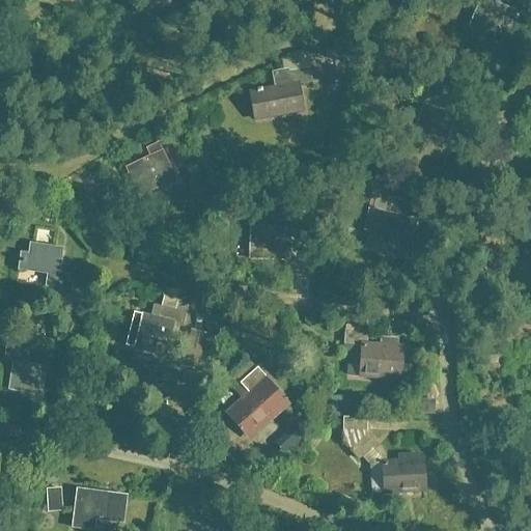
[(515,14),(510,11),(485,0),(481,0),(469,27),(484,34),(486,29),(505,37),(515,14)]
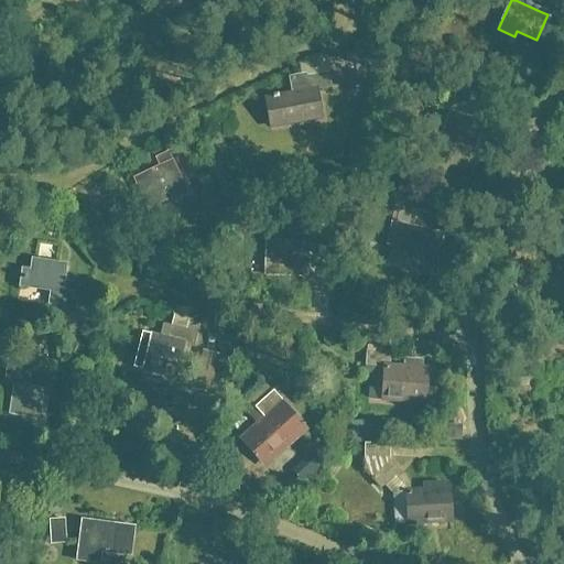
[(321,117),(316,89),(332,87),(329,73),(315,75),(314,73),(289,76),(292,93),(264,97),(270,127),(321,117)]
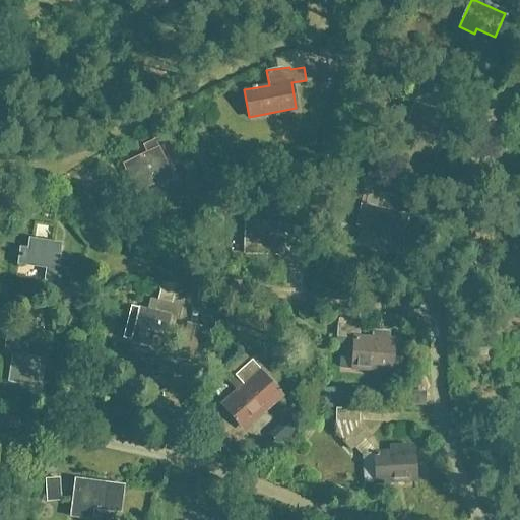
[(172,177),(158,148),(154,140),(143,146),(146,153),(123,165),(136,193),(172,177)]
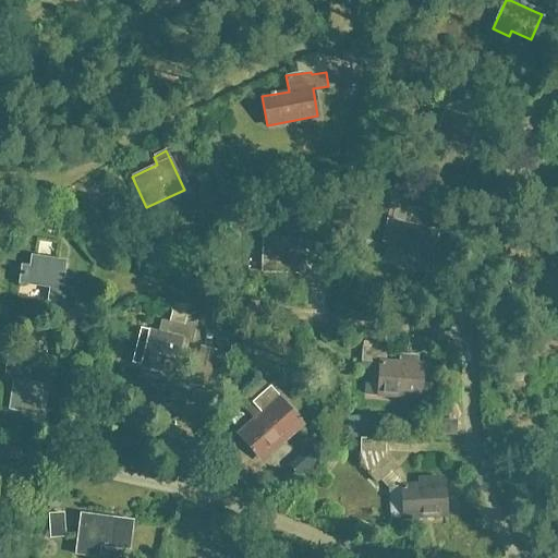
[(304,273),(304,243),(319,243),(320,218),(305,218),(304,240),(263,239),(262,271),(304,273)]
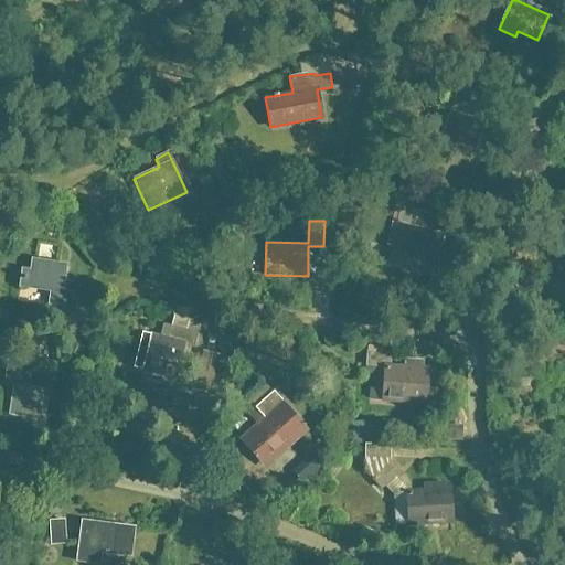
[(434,276),(443,234),(397,223),(392,246),(404,249),(401,268),(434,276)]
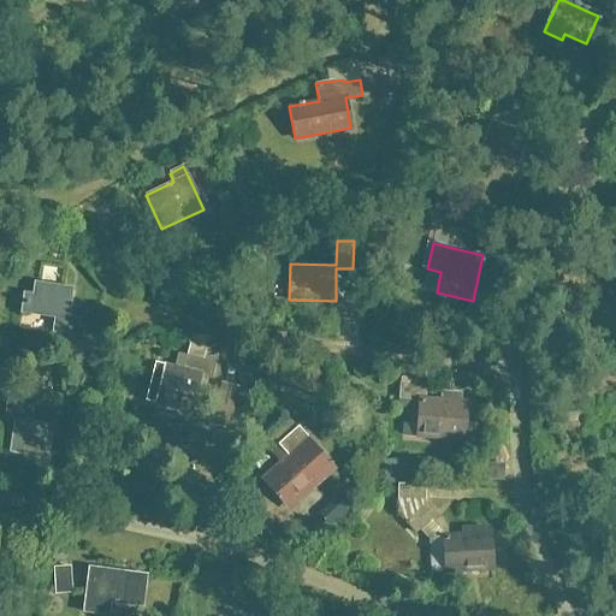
[(603,308),(615,313),(615,280),(603,308)]
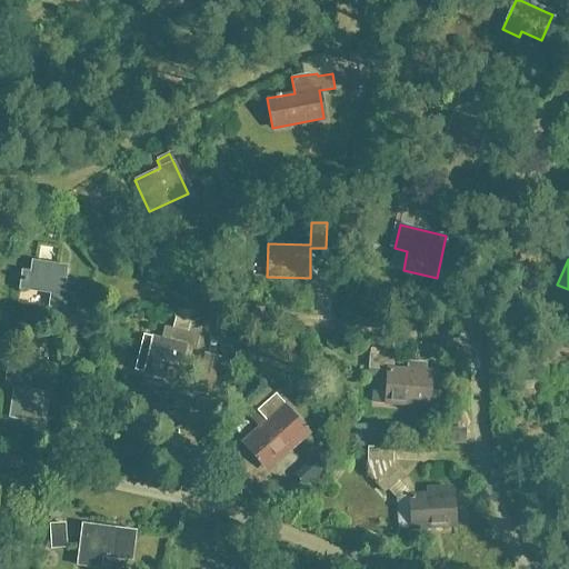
[(32,261),(31,272),(22,271),(20,289),(51,293),(50,307),(70,309),(72,295),(62,293),(66,267),(32,261)]
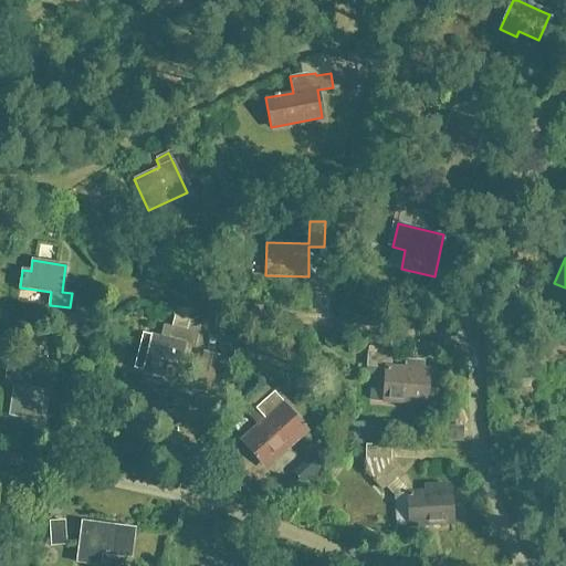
[(510,307),(520,300),(514,291),(504,297),(510,307)]
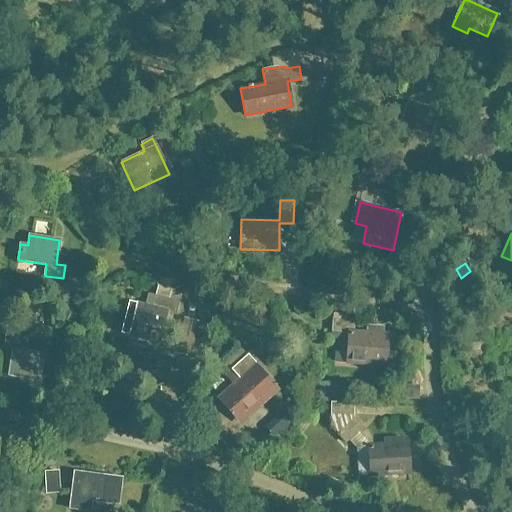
[(166,313),(173,315),(177,297),(170,296),(172,287),(158,284),(156,292),(147,290),(143,306),(129,302),(121,331),(159,341),(166,313)]
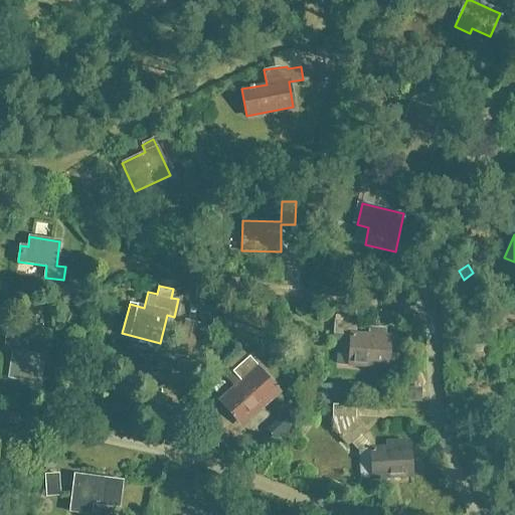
[(334,316),(333,330),(356,331),(356,318),(334,316)]
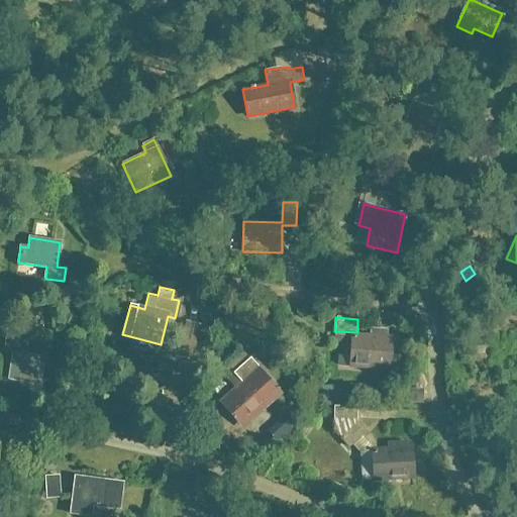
[(391,338),(386,338),(387,330),(371,329),(371,337),(351,336),(349,367),(389,369),(391,338)]
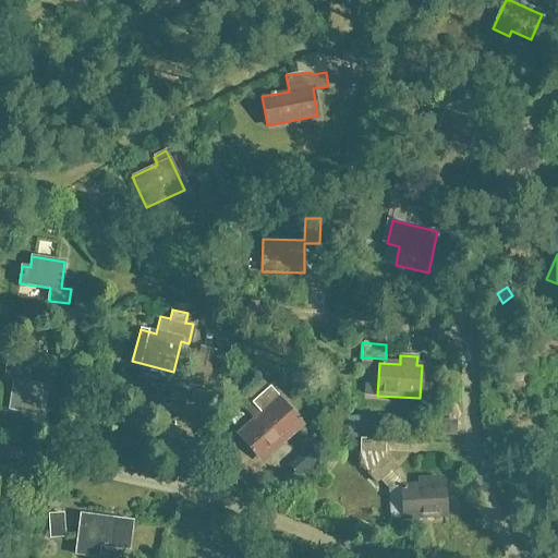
[(32,360),(7,356),(4,373),(28,376),(32,360)]
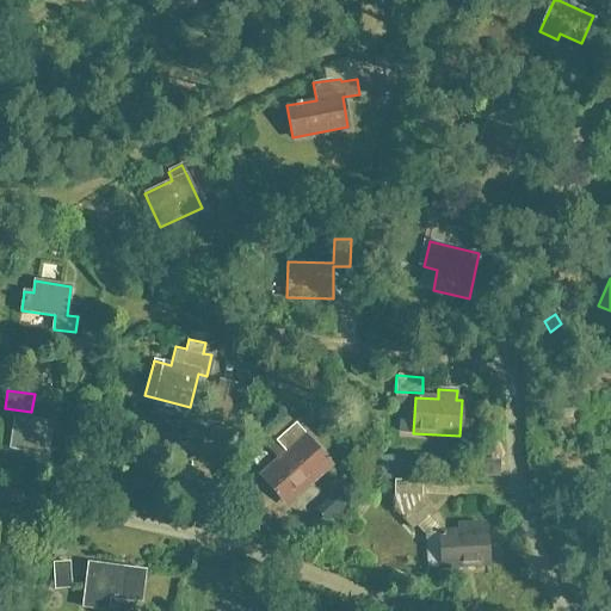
[(47,452),(51,423),(14,418),(10,448),(47,452)]
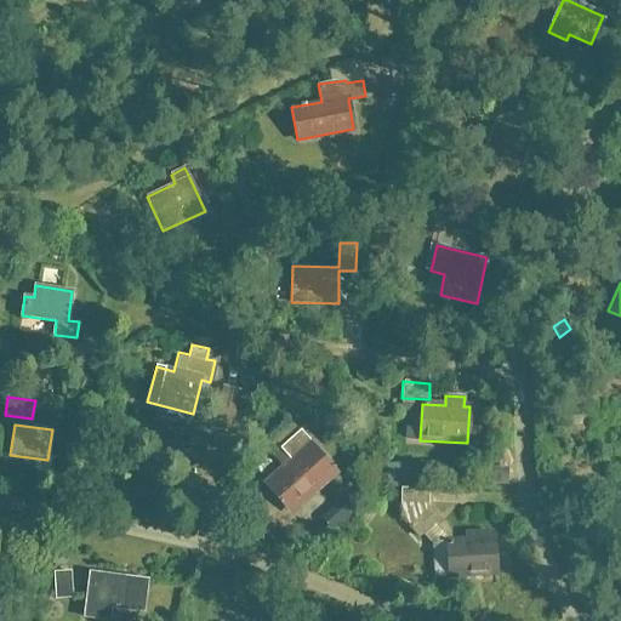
[(325,473),(303,450),(311,443),(298,431),(278,450),(289,462),(265,484),(288,508),(325,473)]
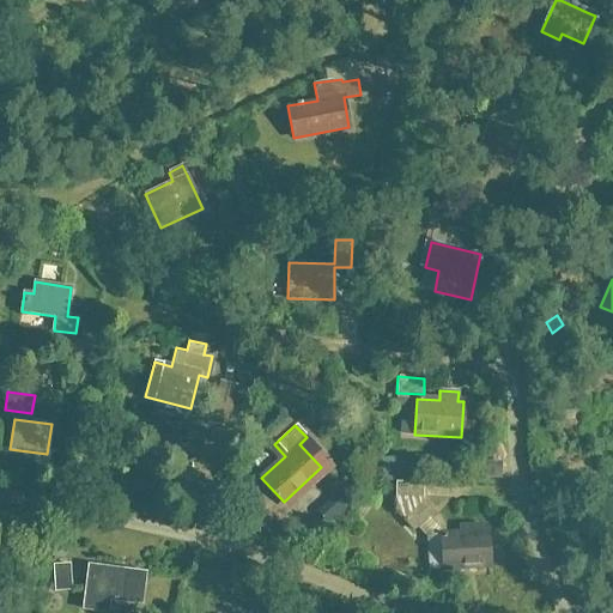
[(423,499),(395,497),(395,505),(404,514),(402,515),(413,527),(432,510),(423,499)]
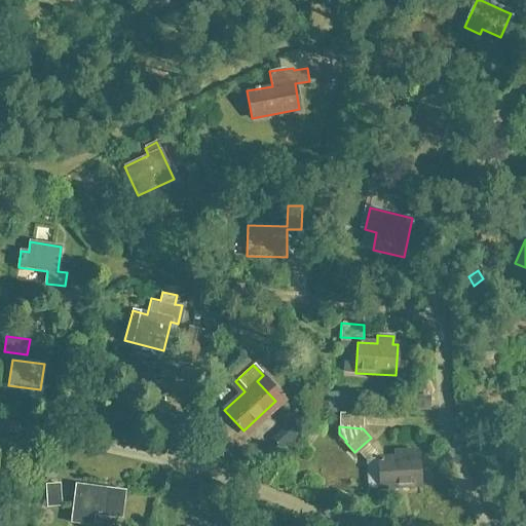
[(418,455),(414,455),(414,450),(396,451),(396,456),(379,457),(380,489),(420,487),(418,455)]
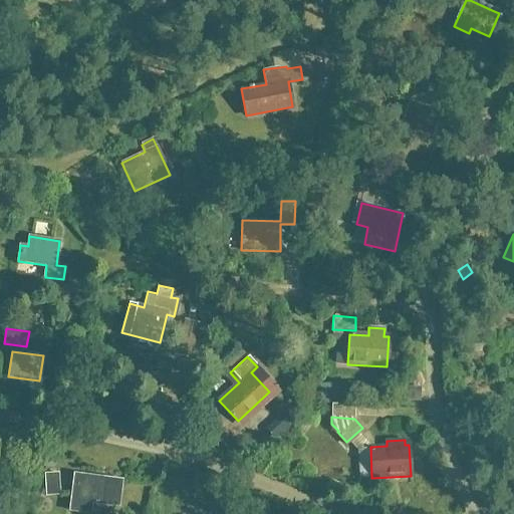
[(44,473),(46,496),(61,495),(59,472),(44,473)]
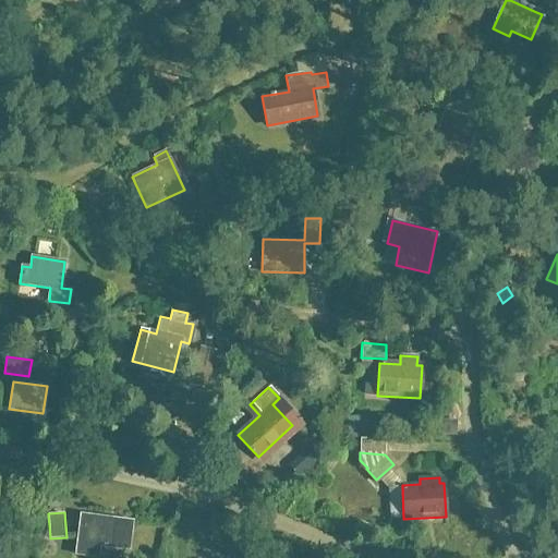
[(134,521),(114,519),(81,516),(77,544),(79,544),(77,555),(99,557),(100,546),(131,550),(134,521)]
